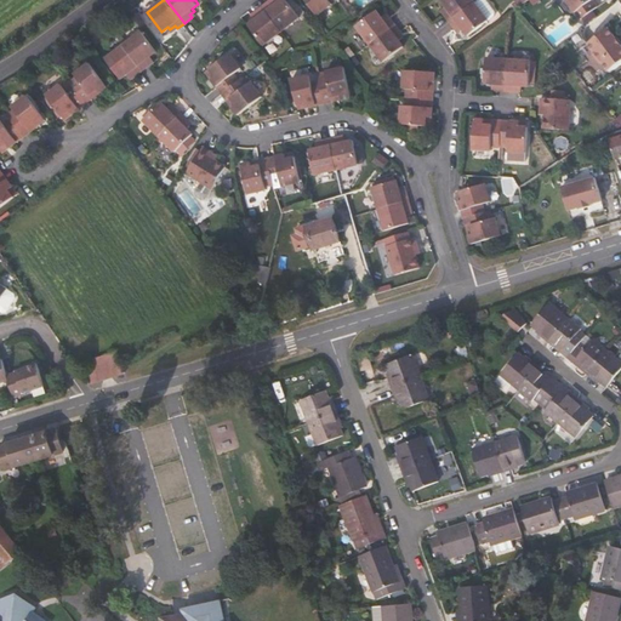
[(274,0),(271,4),(268,0),(261,6),(279,32),(298,17),(284,0),(279,0),(277,3),(274,0)]
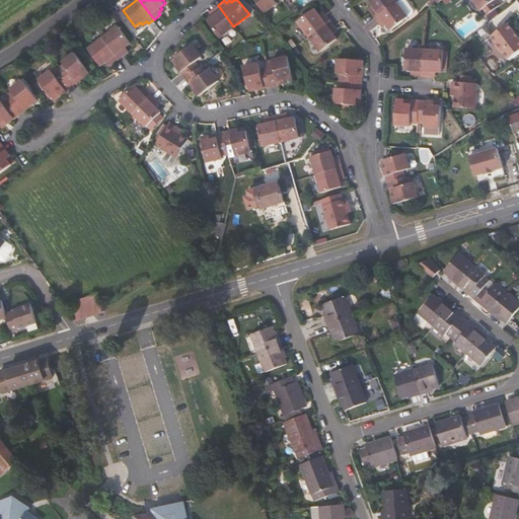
[(277,0),(253,0),(265,14),(278,4),(276,1),(277,0)]
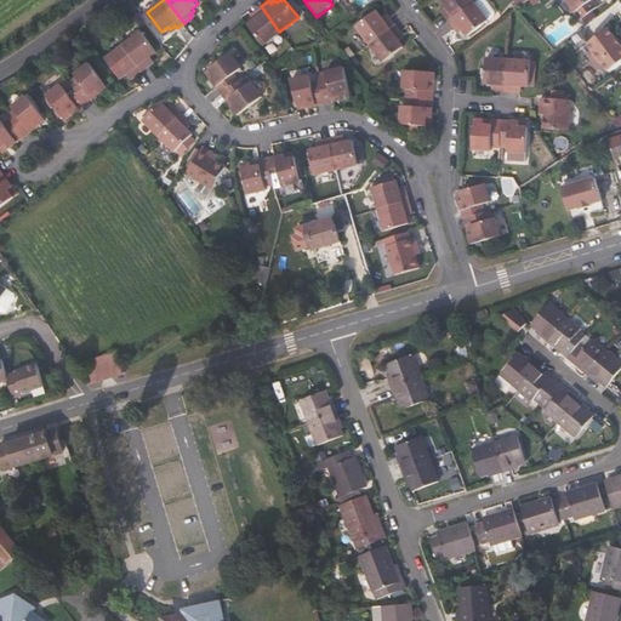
[(443,0),(446,4),(444,6),(448,11),(445,13),(451,21),(476,1),(474,0),(443,0)]
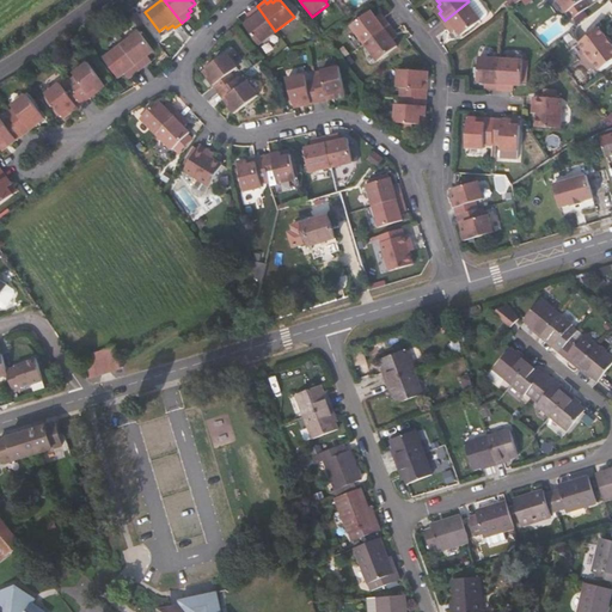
[(520,0),(510,0),(503,6),(508,11),(520,0)]
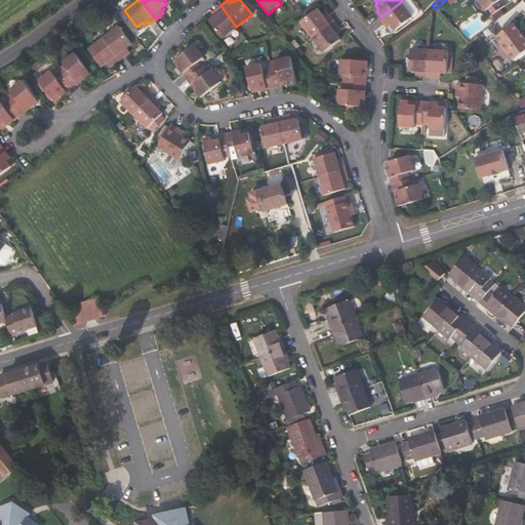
[(500,2),(501,0),(476,0),(490,17),(503,7),(500,2)]
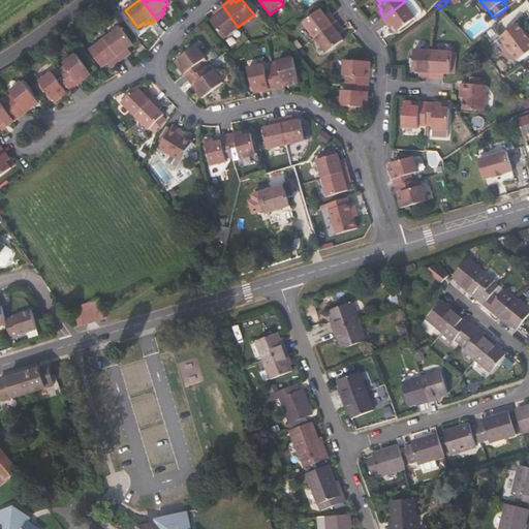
[(401,30),(417,17),(405,1),(384,18),(389,24),(391,22),(394,26),(397,24),(401,30)]
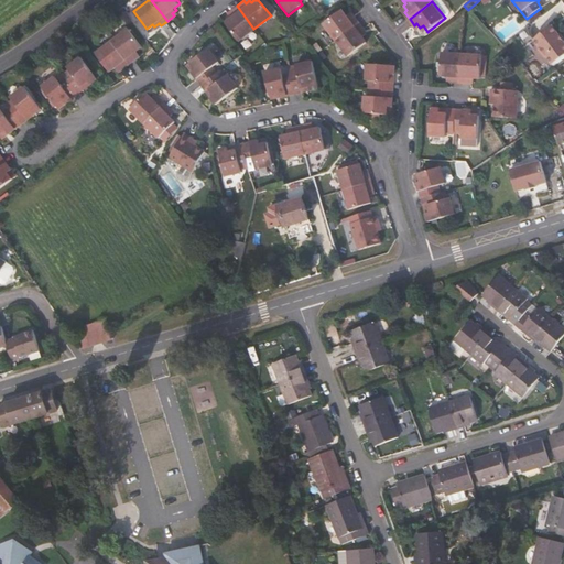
[(224,23),(237,41),(253,29),(237,6),(230,10),(232,12),(228,15),(230,19),(224,23)]
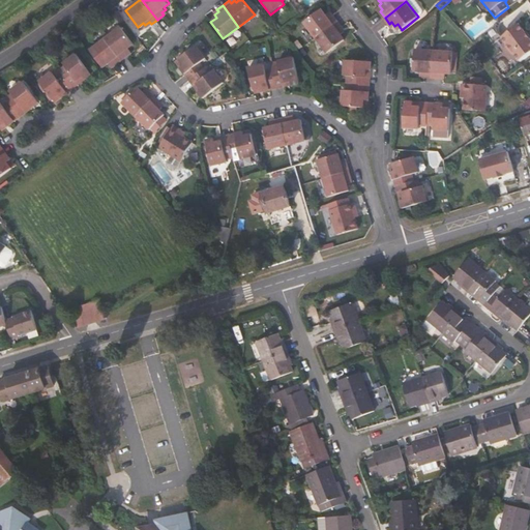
[(321,8),(304,22),(316,37),(337,20),(333,13),(331,16),(327,11),(325,13),(321,8)]
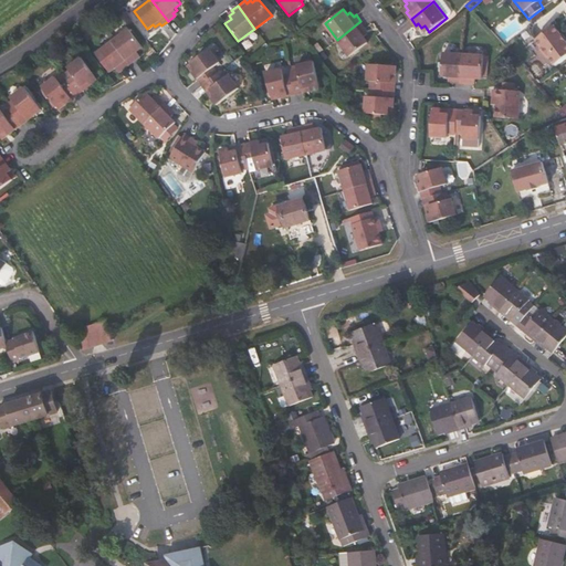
[(369,42),(365,37),(367,34),(364,30),(366,28),(360,21),(337,40),(350,55),(369,42)]
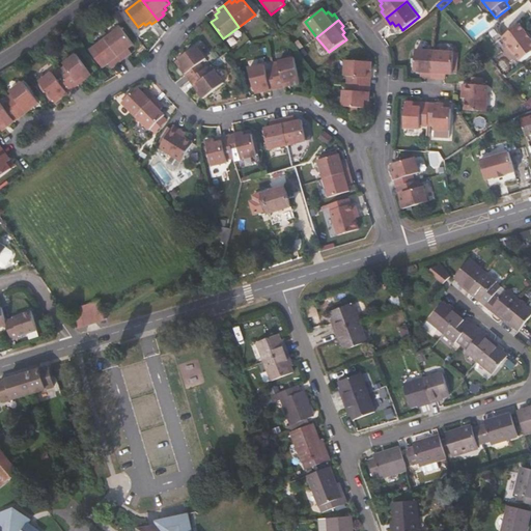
[(530,40),(525,33),(519,25),(501,38),(520,61),(530,52),(530,40)]
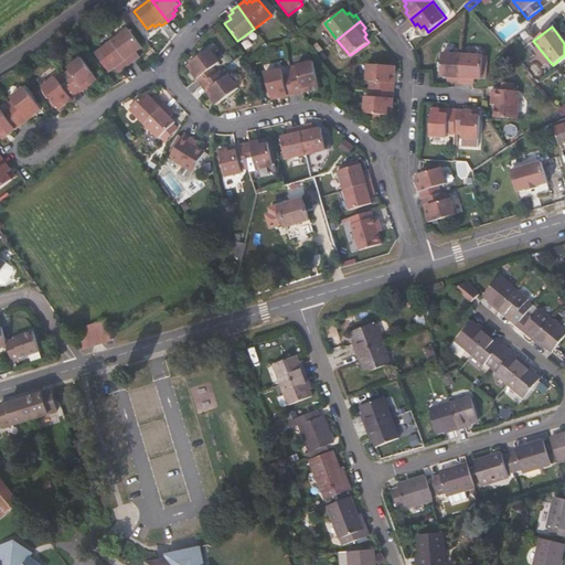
[(142,48),(129,30),(113,43),(130,65),(136,61),(134,59),(139,54),(137,52),(142,48)]
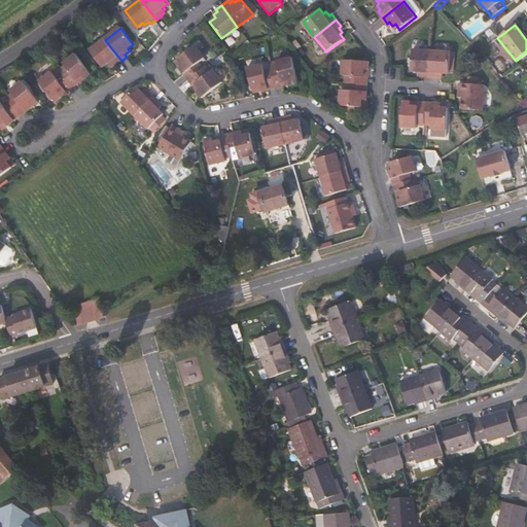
[(113,64),(115,66),(121,61),(105,40),(90,51),(102,68),(107,64),(109,67),(113,64)]
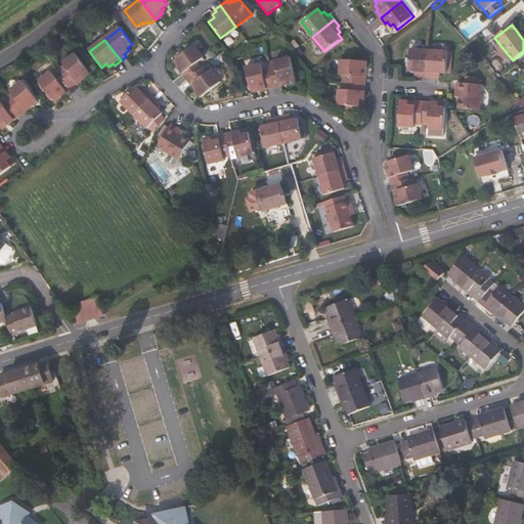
[(179,66),(176,68),(184,80),(188,77),(200,69),(194,62),(201,58),(191,46),(174,58),(179,66)]
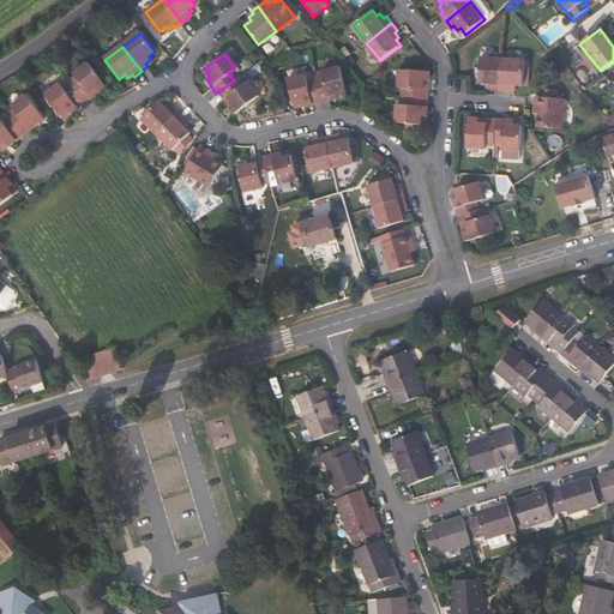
[(492,89),(491,92),(500,94),(503,62),(480,60),(479,85),(486,86),(486,88),(492,89)]
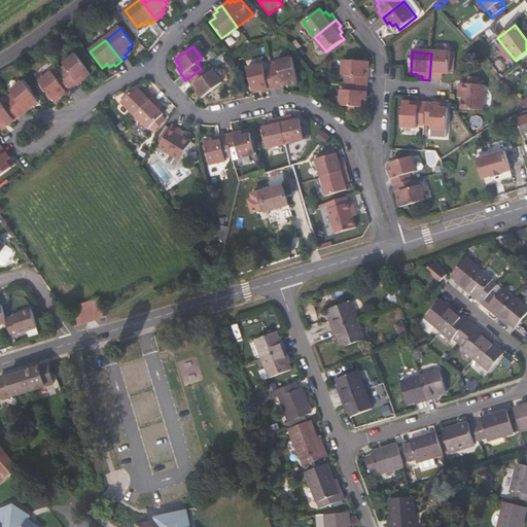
[(449,76),(451,56),(431,54),(429,80),(436,80),(437,77),(442,77),(443,76),(449,76)]
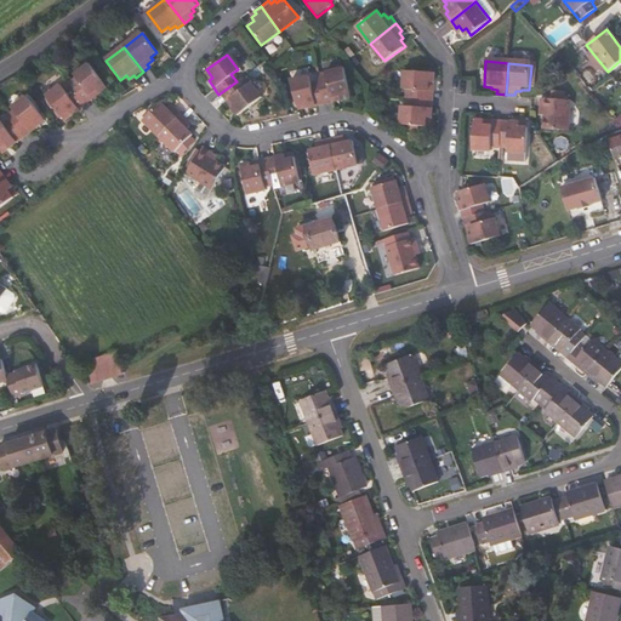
[(74,75),(77,79),(69,84),(72,87),(81,100),(96,90),(98,95),(107,89),(89,64),(74,75)]
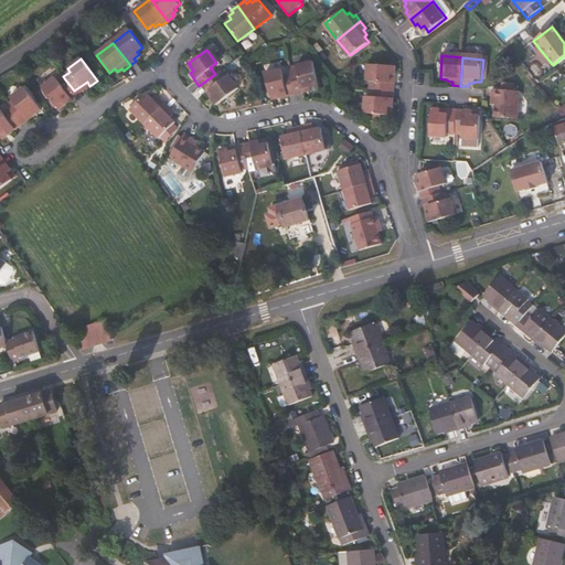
[(188,63),(184,66),(190,73),(193,71),(188,63)]
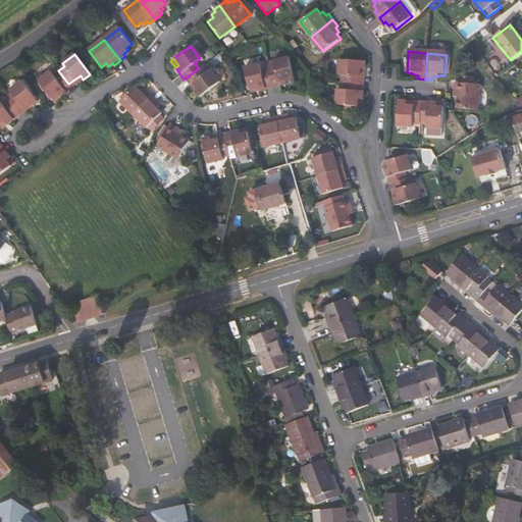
[(275,64),(268,66),(269,69),(272,84),(286,81),(288,85),(296,84),(291,58),(274,61),(275,64)]
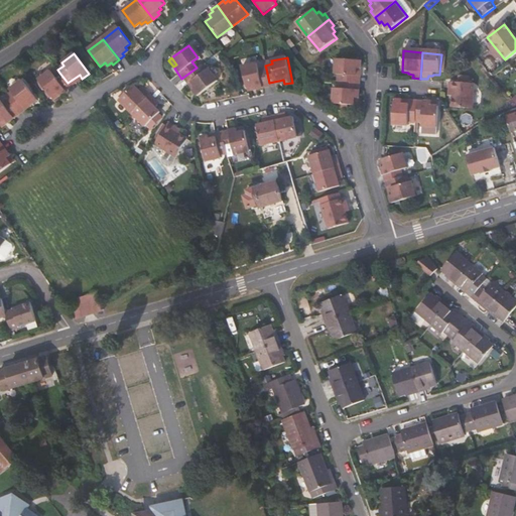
[(337,76),(337,83),(341,83),(354,84),(355,70),(360,70),(361,61),(336,59),(334,76),(337,76)]
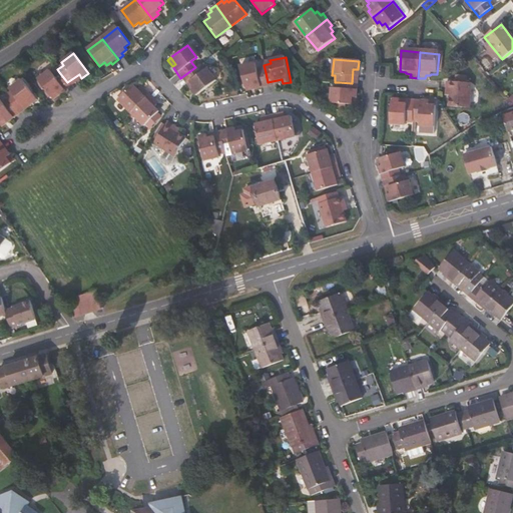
[(198,64),(195,67),(184,75),(193,87),(189,90),(194,96),(214,81),(205,68),(202,70),(198,64)]
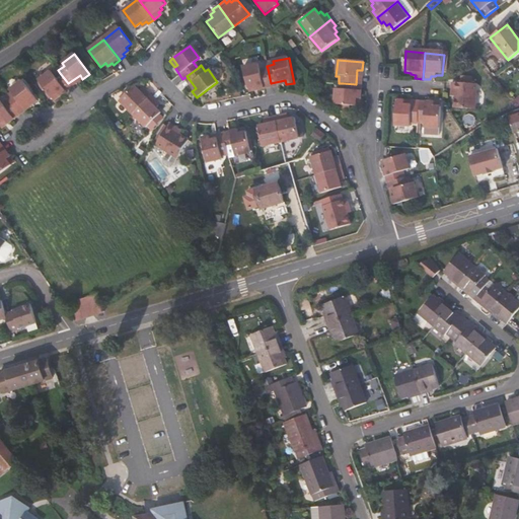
[(258,65),(243,68),(248,88),(256,86),(257,90),(272,87),(271,83),(268,69),(260,71),(258,65)]
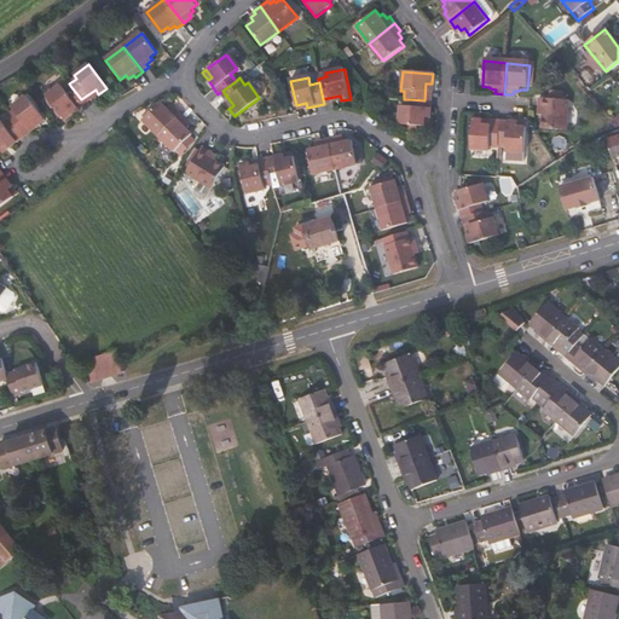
[(70,115),(85,104),(81,99),(71,87),(65,93),(61,86),(46,97),(61,116),(68,110),(70,115)]
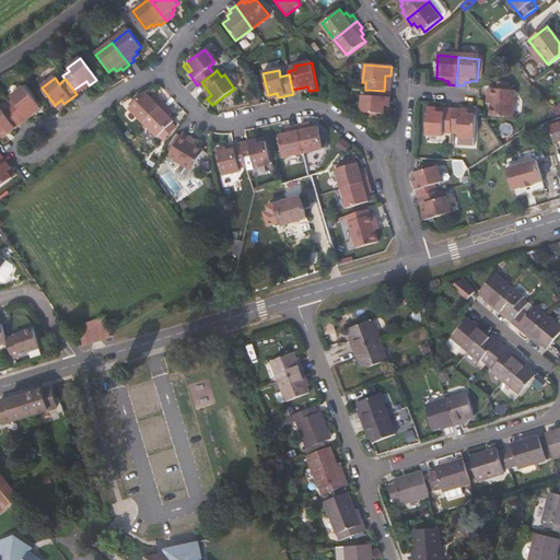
[(77,94),(89,85),(86,81),(73,90),(77,94)]
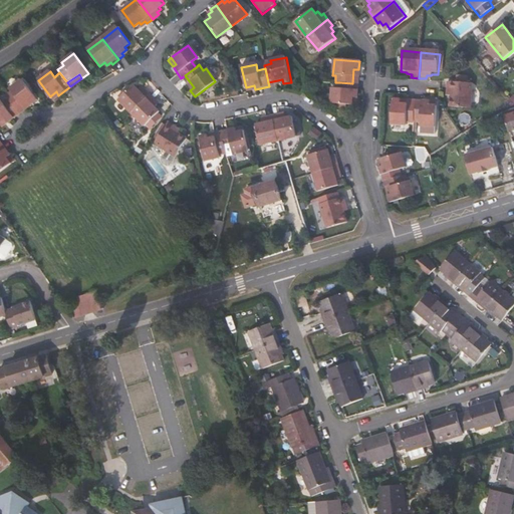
[(185,75),(181,78),(190,90),(194,87),(185,75)]
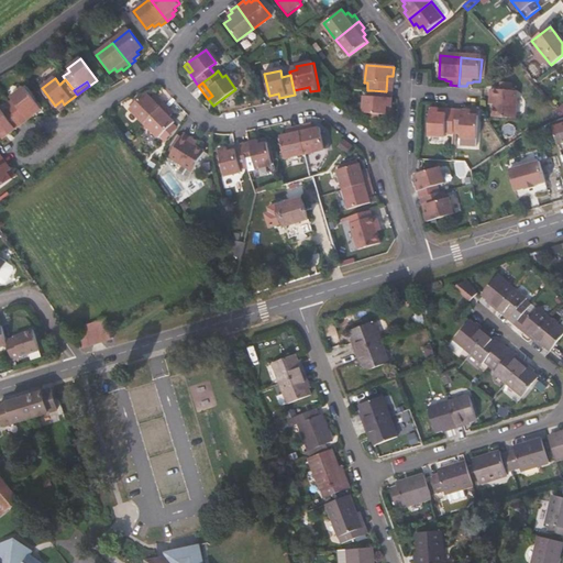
[(13,102),(7,107),(9,110),(18,122),(31,112),(34,117),(41,111),(24,89),(11,99),(13,102)]
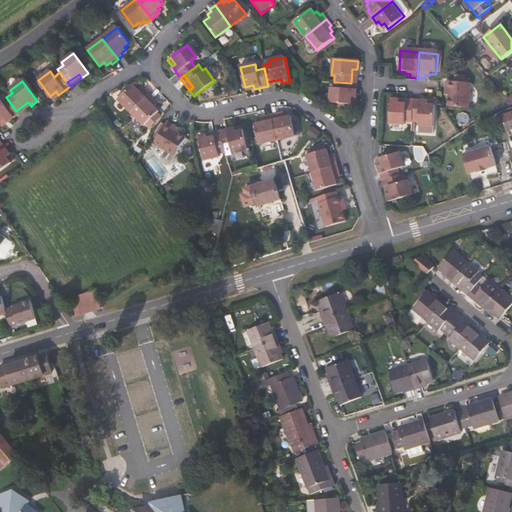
[(350,97),(354,98),(356,83),(351,83),(338,82),(337,89),(330,89),(329,104),(349,105),(350,97)]
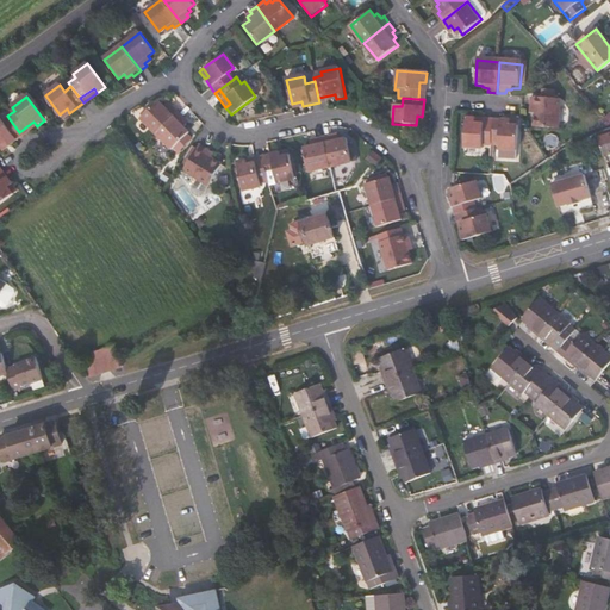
[(558,132),(560,103),(530,100),(530,110),(535,110),(534,117),(533,130),(558,132)]
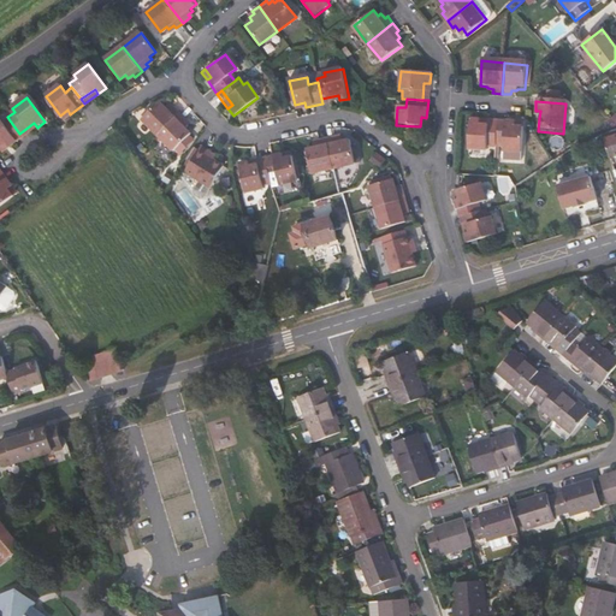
[(164,111),(158,105),(141,123),(157,138),(178,117),(172,110),(170,112),(166,108),(164,111)]
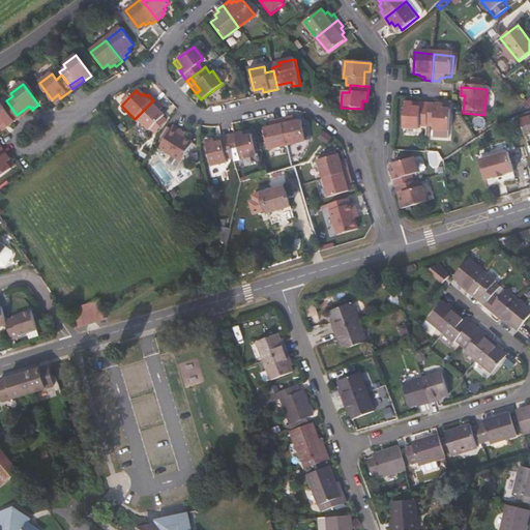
[(52,99),(54,104),(60,98),(58,94),(52,99)]
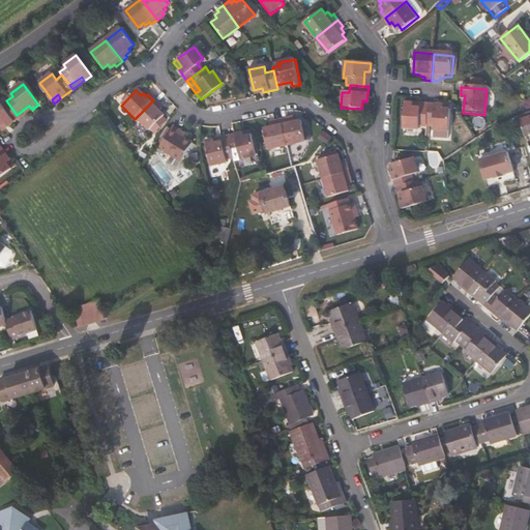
[(157,108),(159,106),(153,100),(135,119),(148,134),(164,118),(158,114),(160,112),(157,108)]
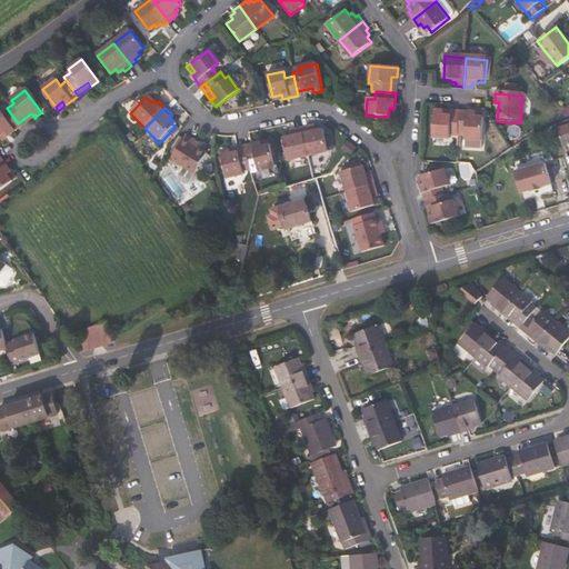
[(9,137),(21,128),(18,123),(9,111),(3,116),(0,111),(0,137),(6,132),(9,137)]
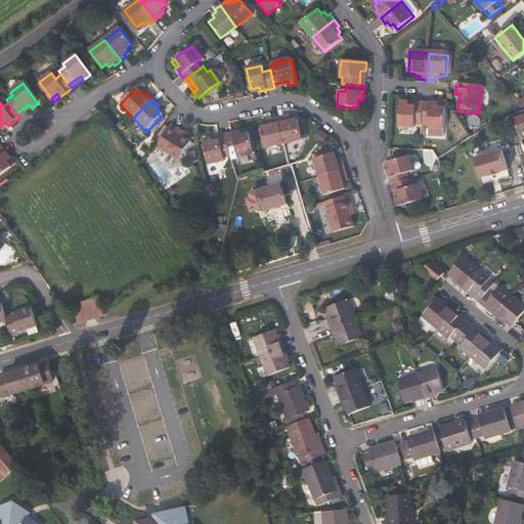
[(412,126),(420,127),(421,122),(422,108),(406,107),(406,103),(399,102),(397,128),(412,129),(412,126)]
